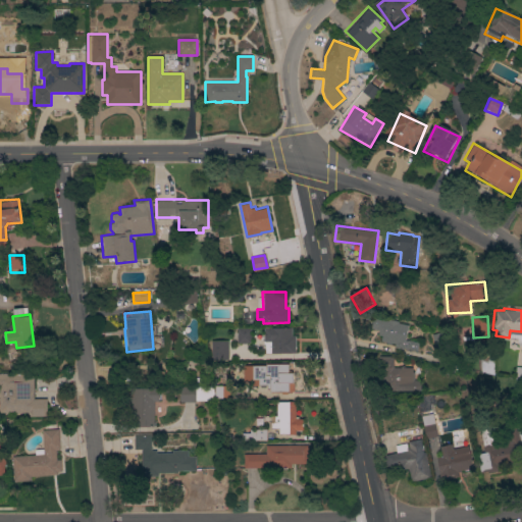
[(395,349),(417,352),(418,343),(406,342),(408,326),(372,323),(371,330),(380,330),(379,344),(395,345),(395,349)]
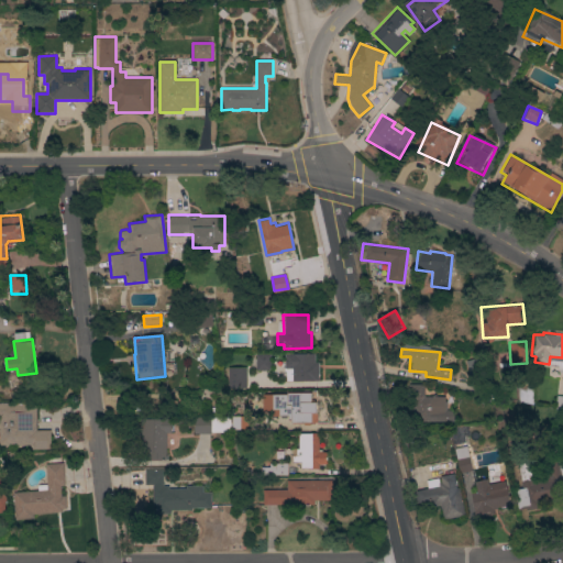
[(255,353),(271,352),(271,368),(255,370),(255,353)]
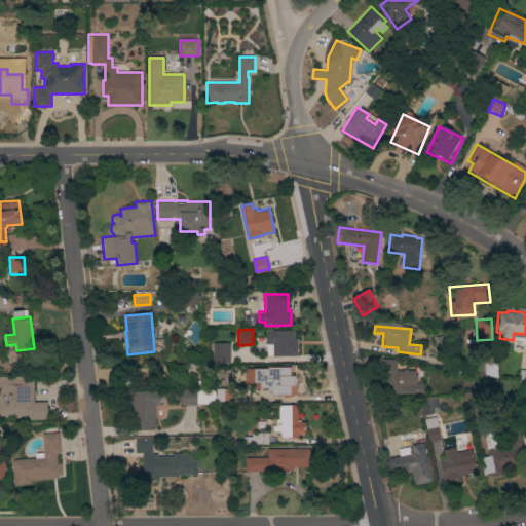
[(265,329),(294,330),(294,338),(297,338),(297,355),(272,355),(272,344),(265,344),(265,329)]
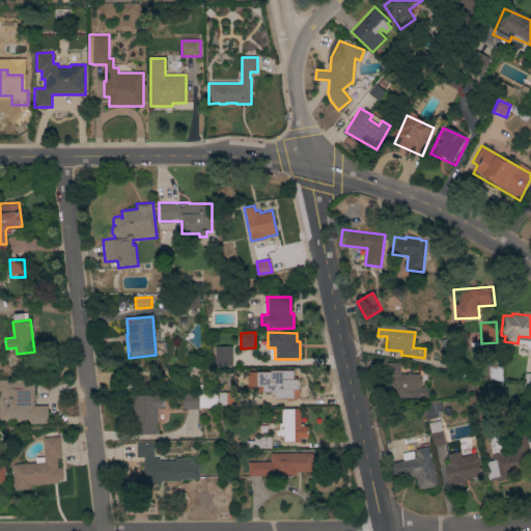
[(215,345),(231,345),(232,365),(215,365),(215,345)]
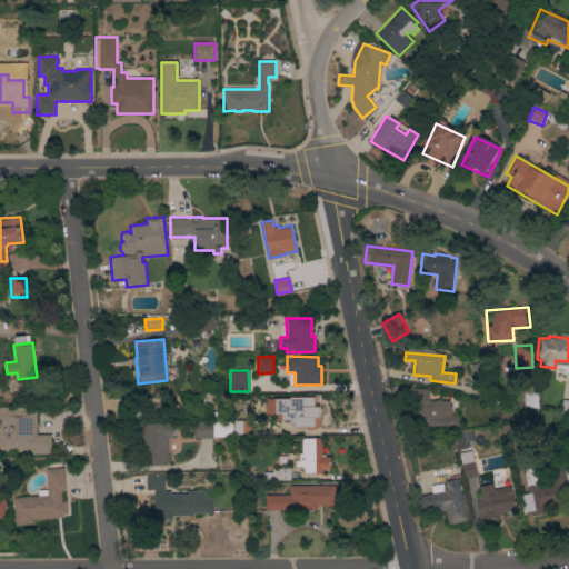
[(428,390),(416,390),(415,427),(450,428),(451,402),(428,401),(428,390)]
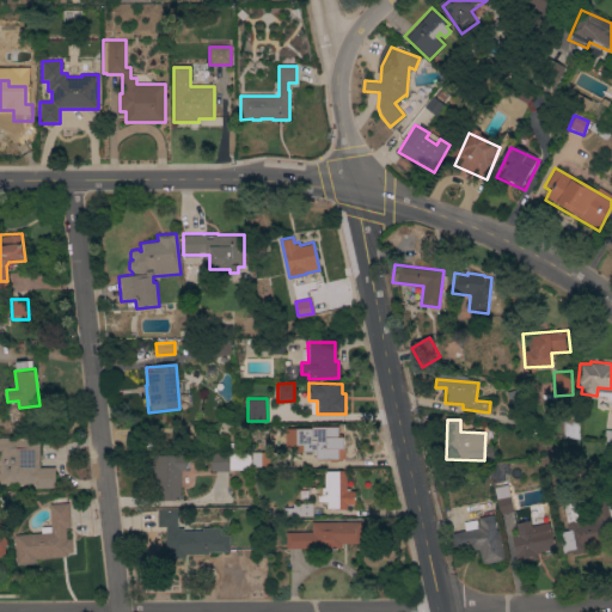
[(344,436),(344,459),(316,459),(316,456),(312,456),(312,451),(294,451),(293,445),(285,445),(285,428),(312,428),(312,426),(337,426),(338,436),(344,436)]
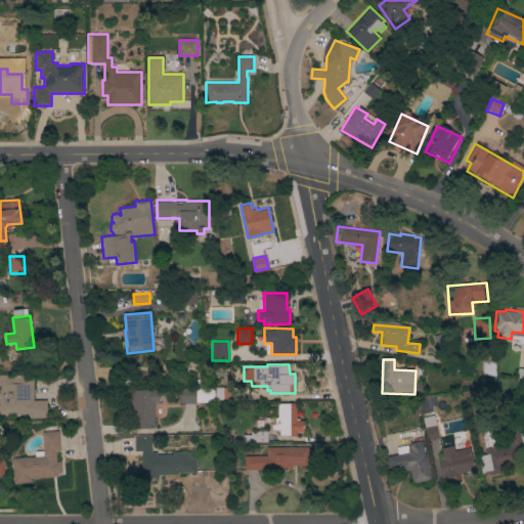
[(46,399),(46,418),(29,418),(29,413),(0,413),(0,375),(33,375),(33,399),(46,399)]
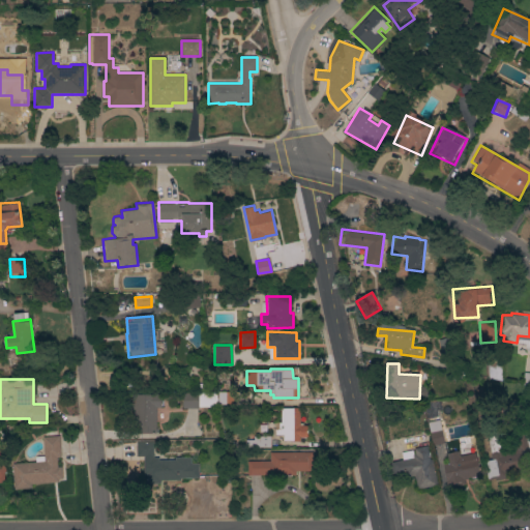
[(218,390),(230,390),(230,404),(218,404),(218,390)]
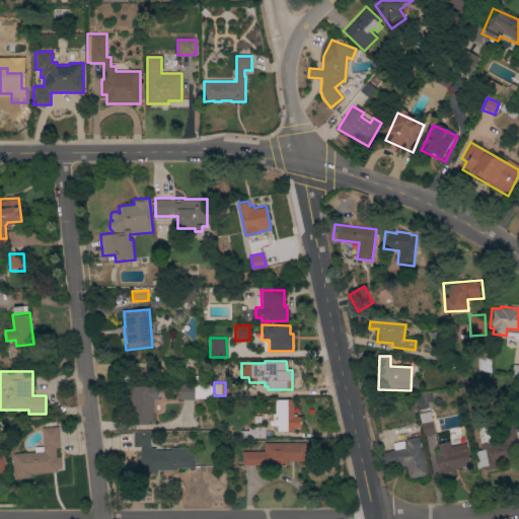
[(194,383),(194,398),(178,398),(178,383),(194,383)]
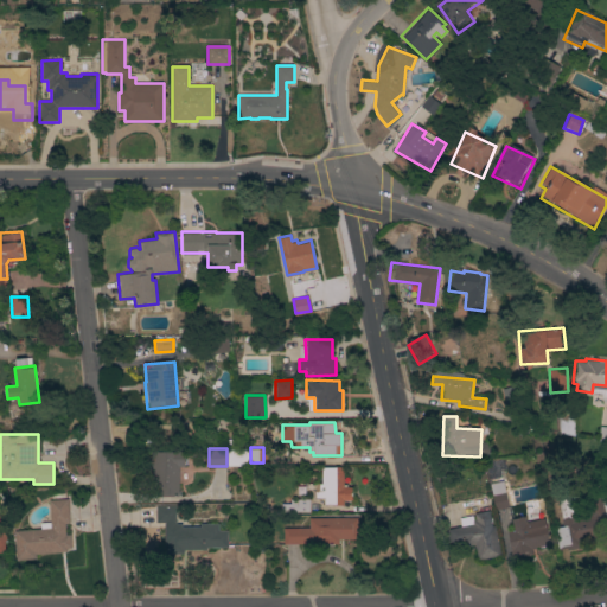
[(179,496),(152,496),(152,468),(149,468),(149,449),(184,449),(184,466),(179,466),(179,496)]
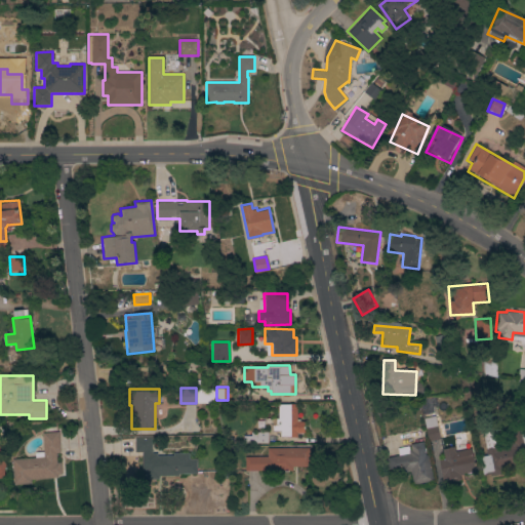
[(278,403),(296,403),(296,420),(304,420),(305,432),(296,432),(297,436),(281,436),(281,430),(273,431),(273,423),(276,423),(276,417),(278,417),(278,403)]
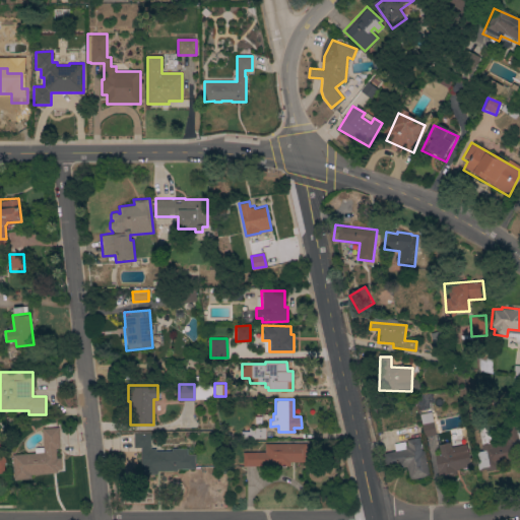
[(433,420),(436,434),(425,436),(423,423),(433,420)]
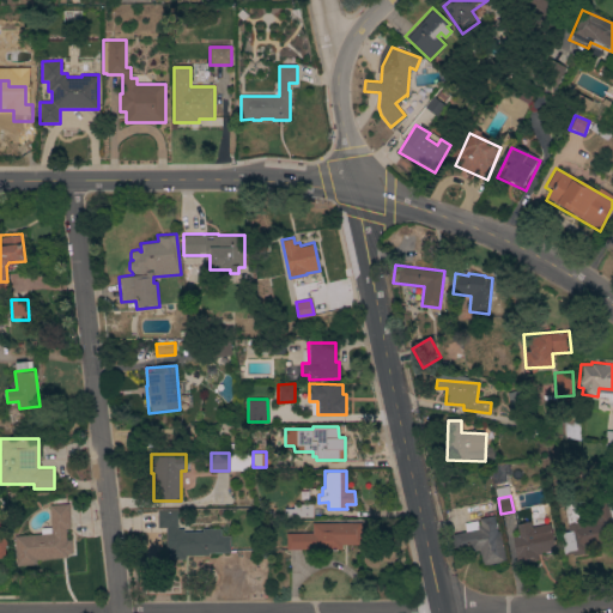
[(13,535),(50,532),(49,504),(67,503),(70,528),(65,528),(66,539),(71,539),(72,553),(67,553),(67,557),(31,559),(31,564),(16,565),(13,535)]
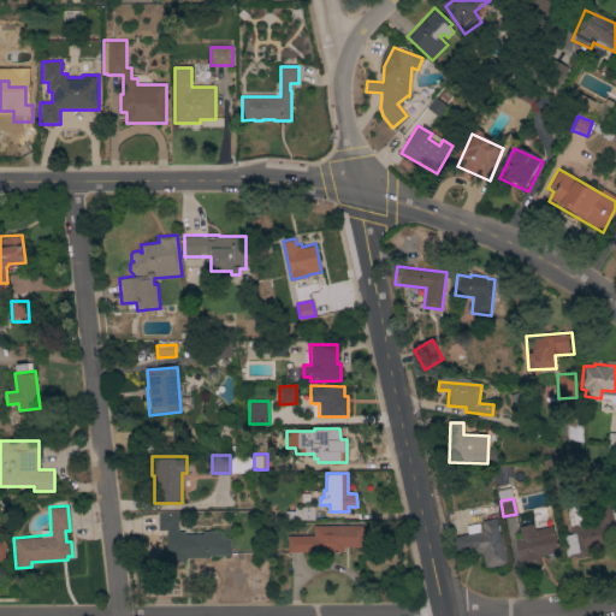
[(158,511),(177,511),(177,527),(178,527),(178,531),(184,531),(184,533),(203,533),(203,531),(221,531),(221,537),(231,537),(231,555),(209,555),(209,557),(187,557),(187,561),(170,561),(170,551),(166,551),(166,529),(158,529),(158,511)]
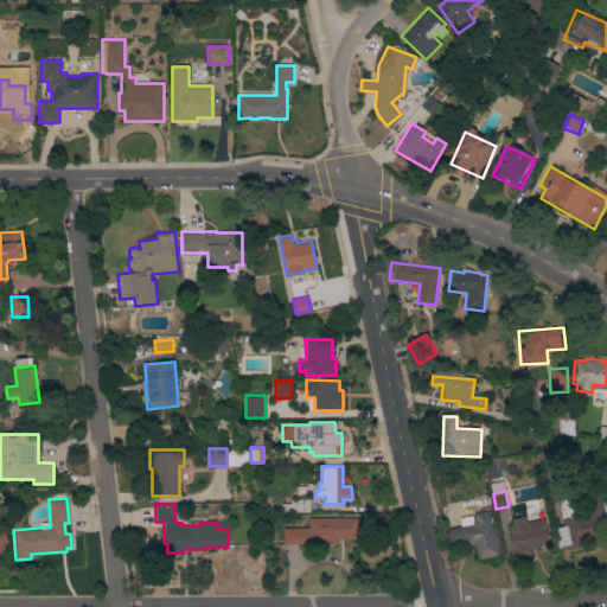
[(554,530),(560,553),(606,540),(606,522),(602,505),(560,517),(563,528),(554,530)]
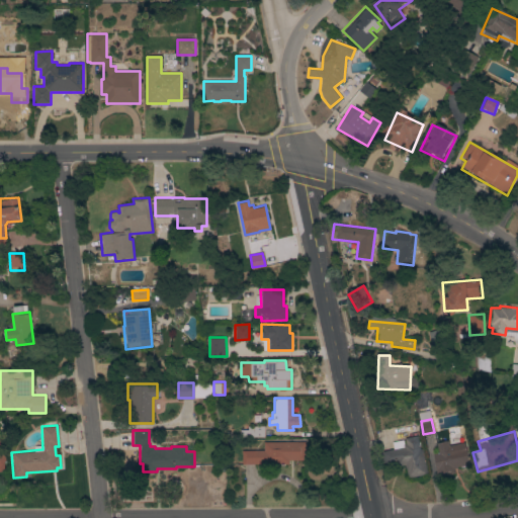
[(381,450),(404,446),(403,443),(406,443),(405,437),(420,434),(428,473),(408,478),(406,467),(405,467),(404,464),(399,465),(399,460),(384,463),(381,450)]
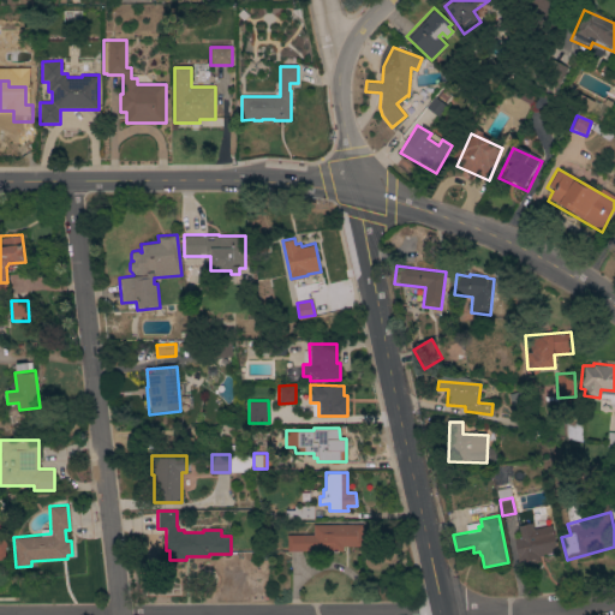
[(514,537),(519,536),(518,525),(551,519),(557,550),(553,550),(553,551),(538,554),(539,561),(519,565),(514,537)]
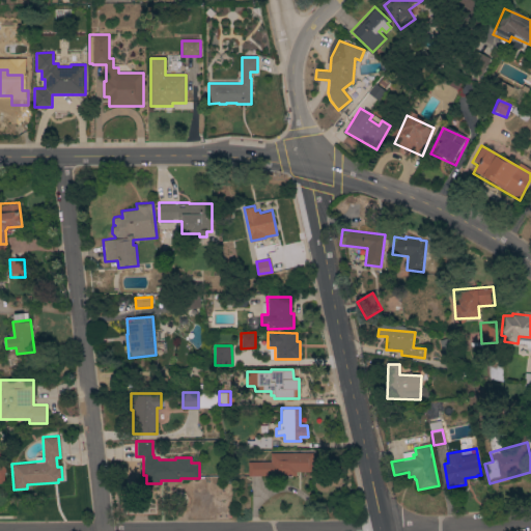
[(248,460),(270,460),(270,451),(312,451),(312,471),(297,471),(297,475),(248,475),(248,460)]
